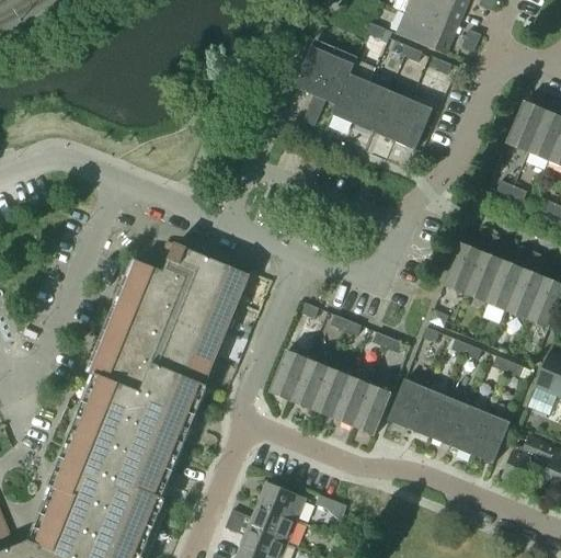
[(464,12),(434,0),(409,0),(404,11),(455,33),(464,12)]
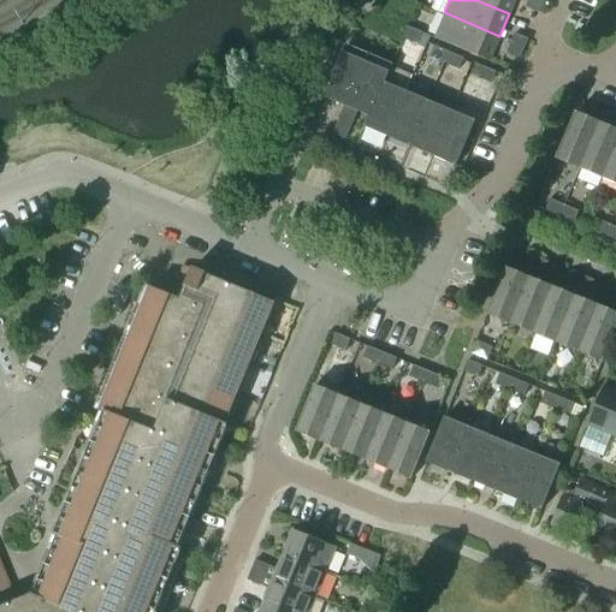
[(477,0),(509,13),(514,0),(477,0)]
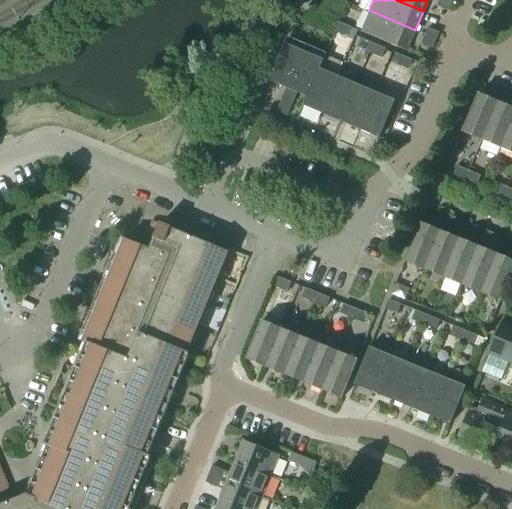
[(448,8),(451,1),(449,0),(438,0),(437,3),(448,8)]
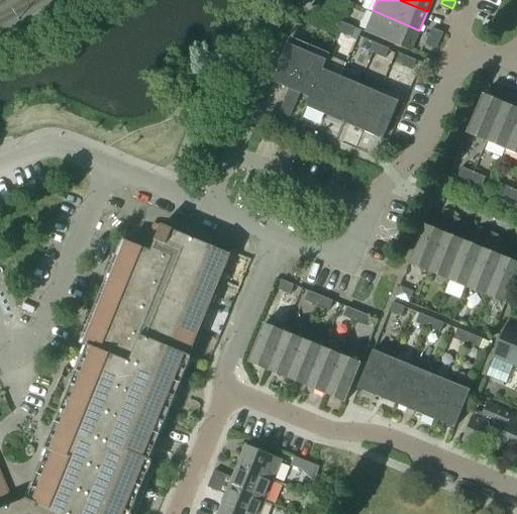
[(410,49),(419,30),(373,10),(365,30),(410,49)]
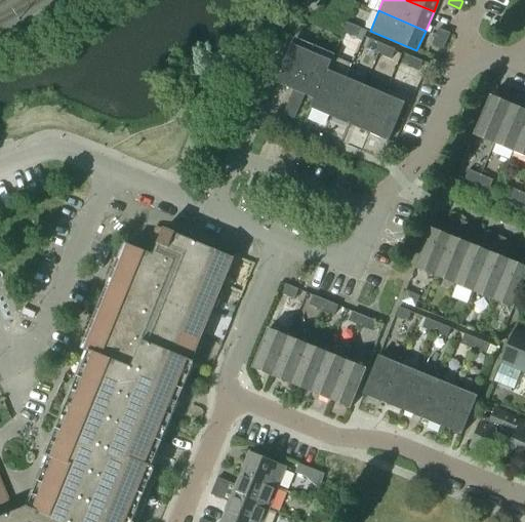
[(356,36),(360,27),(347,22),(342,31),(356,36)]
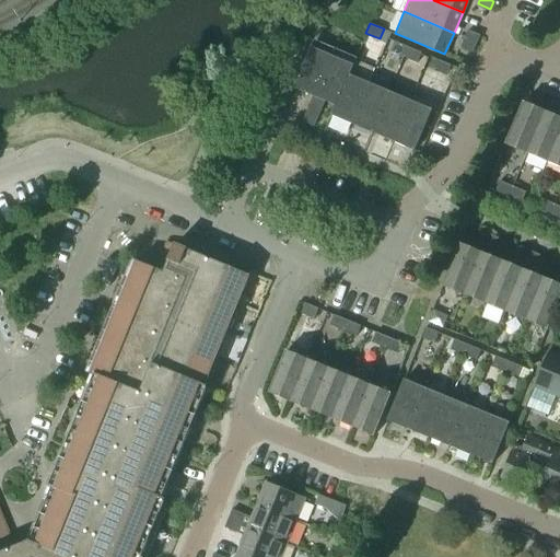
[(476,42),(479,34),(467,28),(464,37),(476,42)]
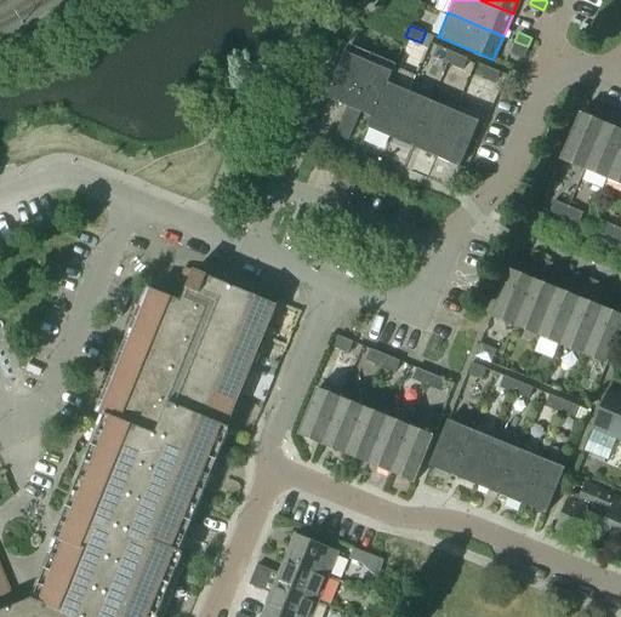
[(524,56),(528,46),(514,41),(511,50),(524,56)]
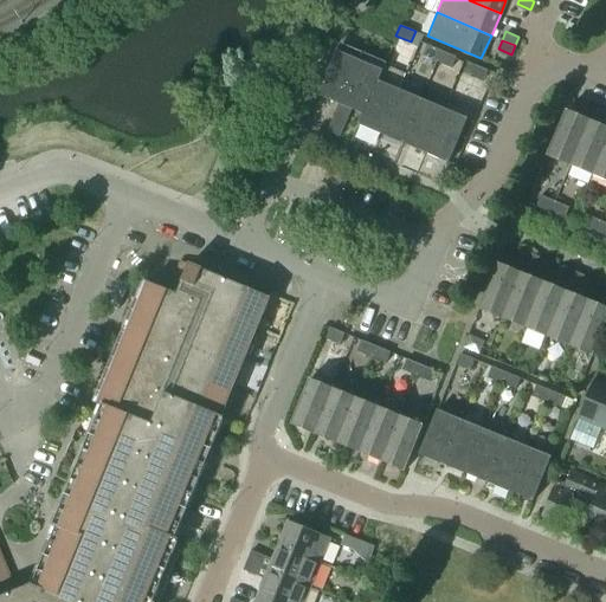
[(437,60),(442,50),(427,43),(423,54),(437,60)]
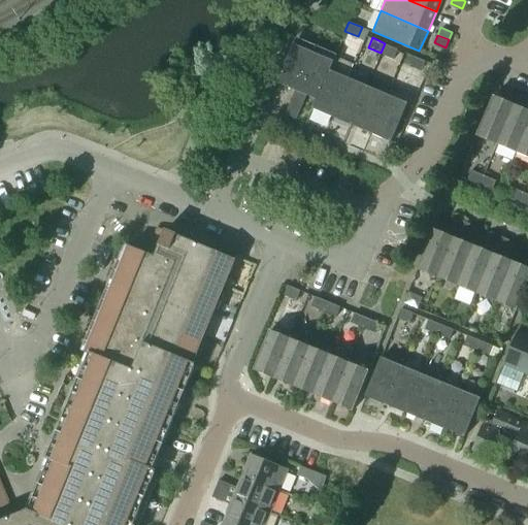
[(316,98),(328,68),(329,69),(333,60),(292,42),(275,81),(294,89),(284,113),(295,118),(305,94),(315,97),(316,98)]
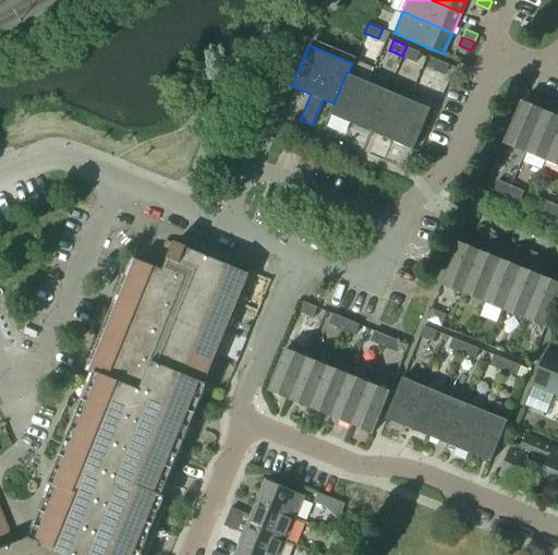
[(414,61),(419,51),(407,46),(402,56),(414,61)]
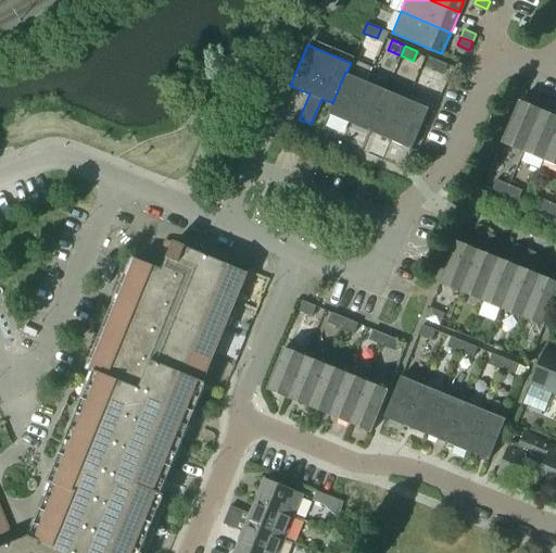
[(442,73),(446,63),(433,58),(429,67),(442,73)]
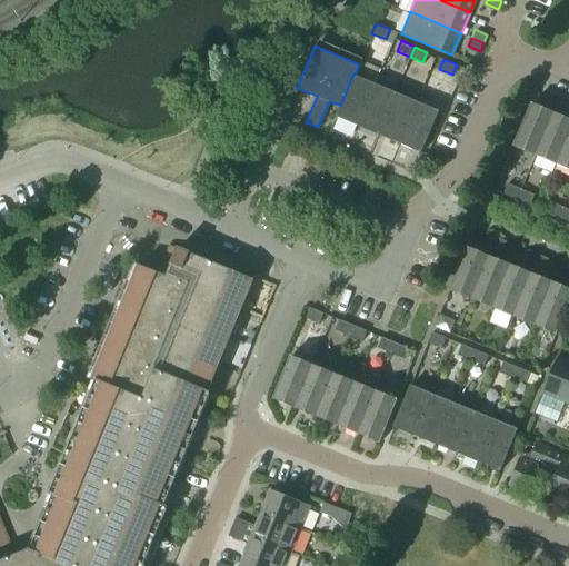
[(375,82),(355,75),(353,73),(340,106),(339,105),(335,115),(357,125),(375,82)]
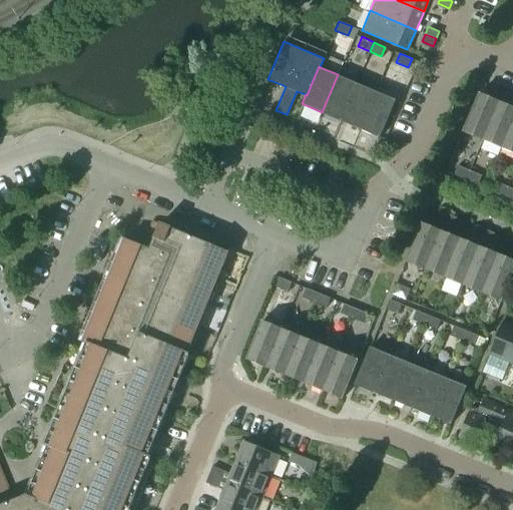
[(341,120),(357,83),(338,74),(322,112),(341,120)]
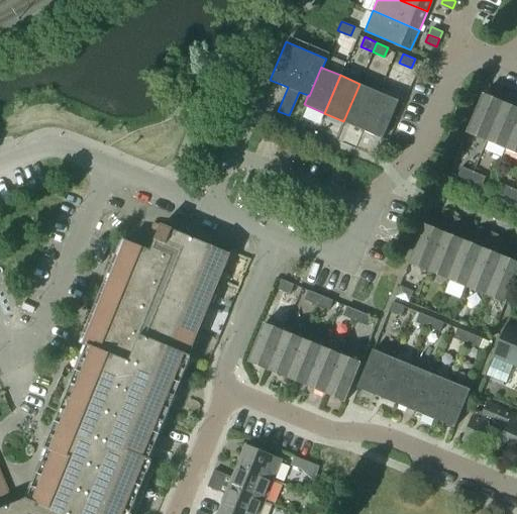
[(363,129),(378,91),(359,84),(343,121),(363,129)]
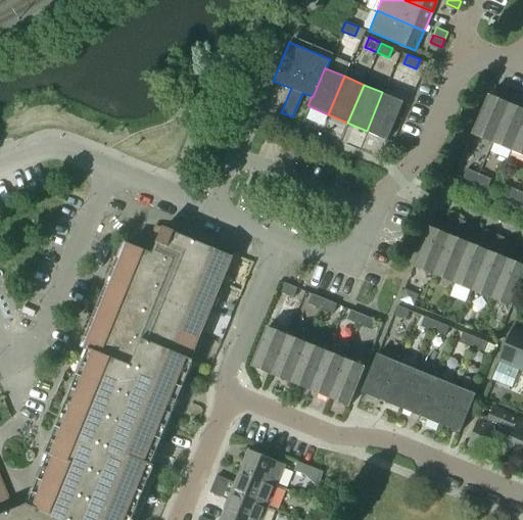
[(386,139),(402,101),(382,92),(367,131),(386,139)]
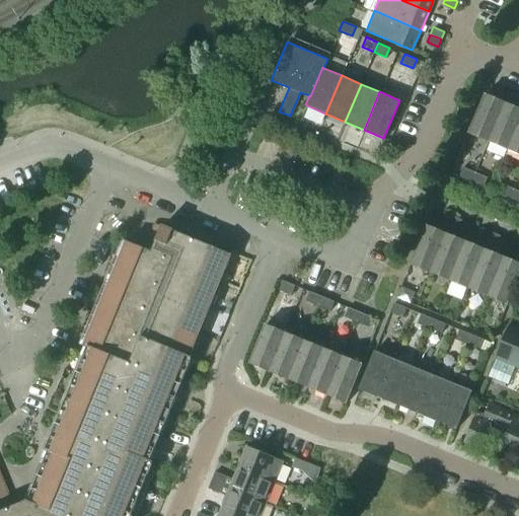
[(488,140),(504,102),(484,93),(467,132),(488,140)]
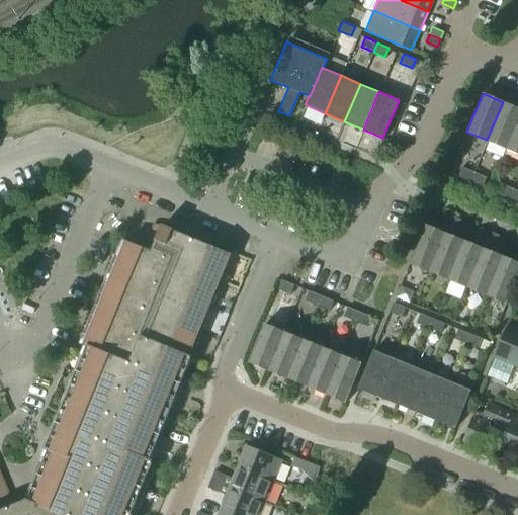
[(506,148),(517,118),(517,108),(503,102),(487,140),(506,148)]
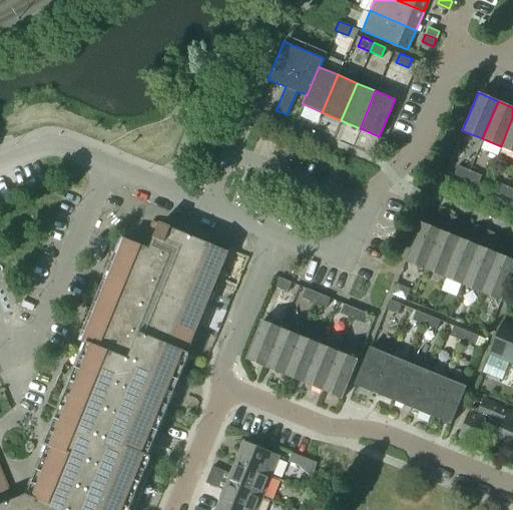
[(512,151),(512,117),(501,146),(512,151)]
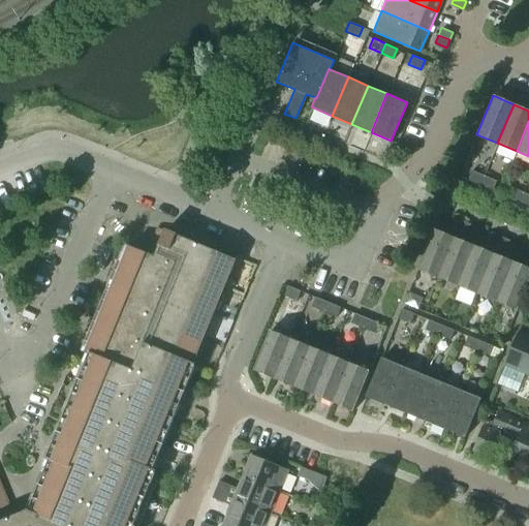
[(479,184),(484,175),(471,169),(467,179),(479,184)]
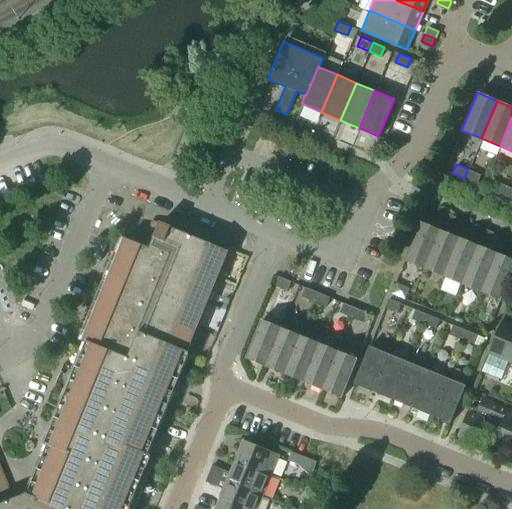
[(476,183),(480,174),(468,169),(464,178),(476,183)]
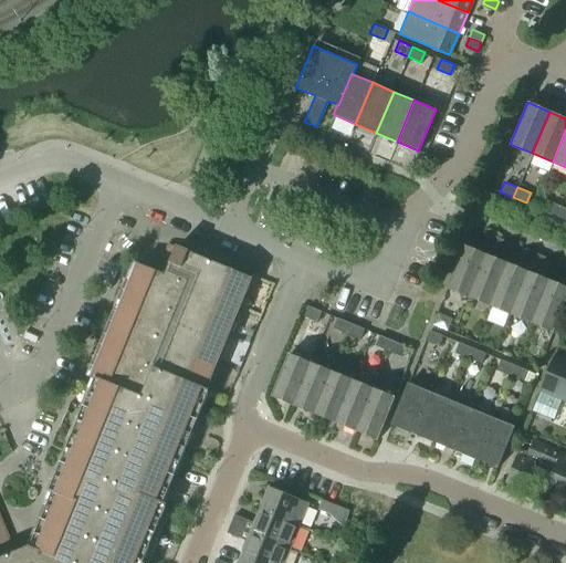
[(555,215),(559,205),(546,199),(542,209),(555,215)]
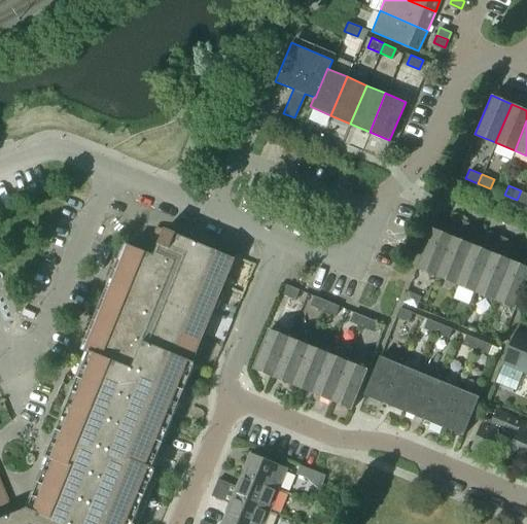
[(526,204),(526,193),(521,190),(517,200),(526,204)]
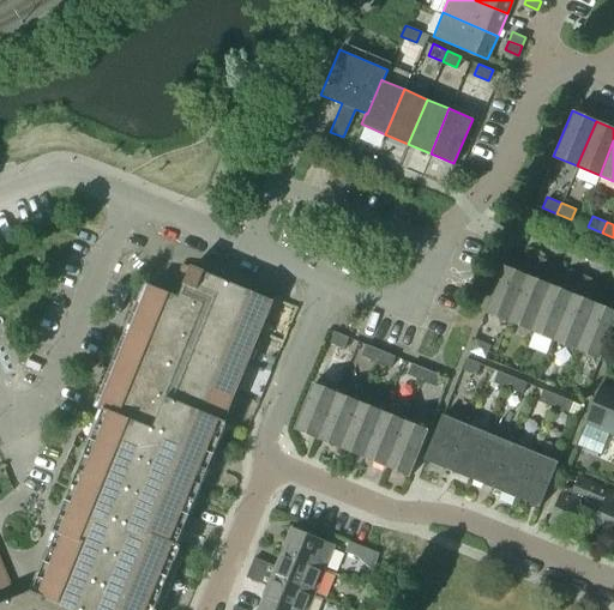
[(529,269),(535,254),(524,249),(518,264),(529,269)]
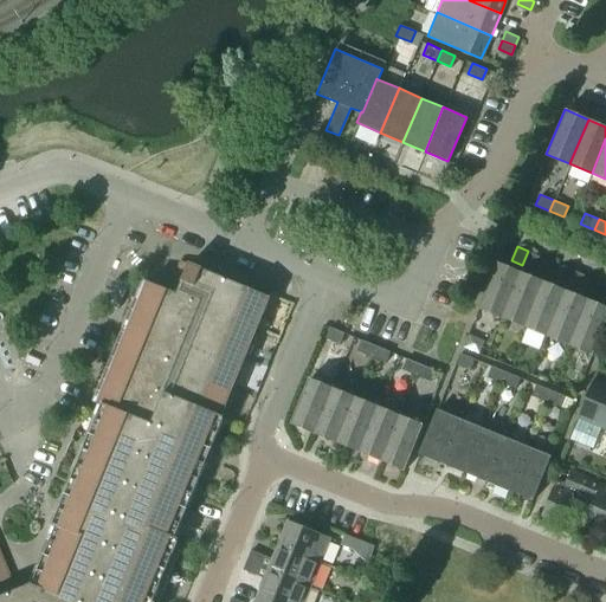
[(533,270),(539,256),(528,251),(522,265),(533,270)]
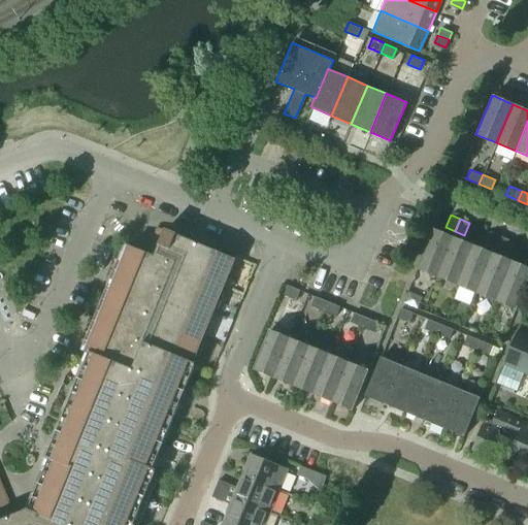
[(132,524),(139,506),(133,504),(141,482),(149,485),(155,469),(152,467),(158,454),(151,451),(160,429),(167,431),(178,401),(172,399),(182,375),(188,379),(195,363),(192,361),(197,348),(191,345),(199,323),(206,326),(219,296),(211,293),(221,271),(228,273),(234,258),(157,226),(151,241),(158,244),(154,255),(128,244),(122,261),(129,263),(120,286),(112,283),(100,313),(107,316),(98,337),(92,334),(85,351),(88,352),(81,366),(89,369),(79,392),(73,389),(61,419),(68,422),(59,444),(52,440),(45,457),(48,458),(42,471),(50,474),(40,497),(34,494),(28,509),(13,514),(0,482),(0,524),(132,524)]
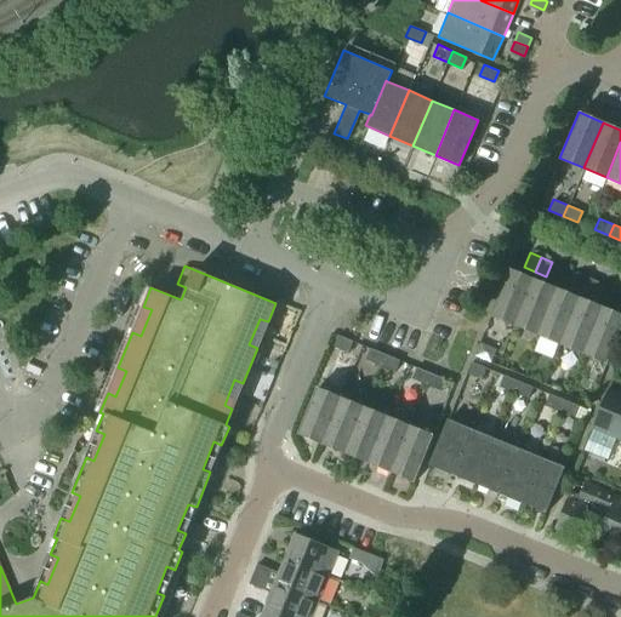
[(514,324),(533,279),(508,269),(490,314),(514,324)]
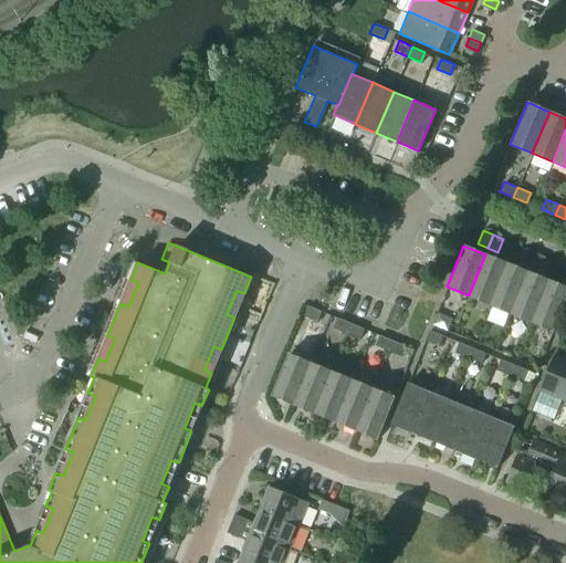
[(530,266),(535,251),(525,248),(520,261),(530,266)]
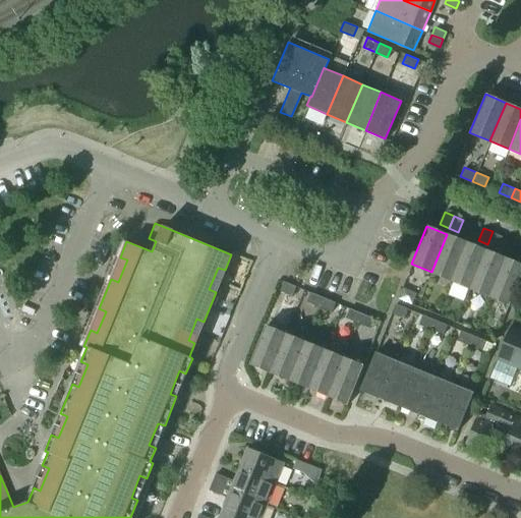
[(497,247),(502,235),(493,231),(487,244),(497,247)]
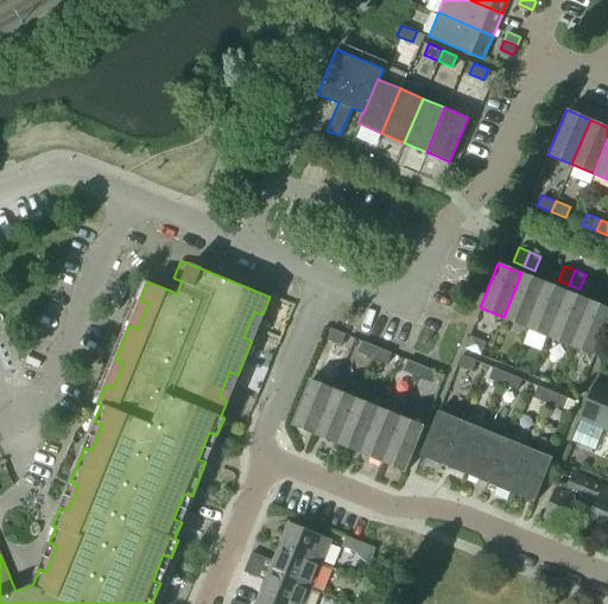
[(525,326),(543,281),(521,273),(504,317),(525,326)]
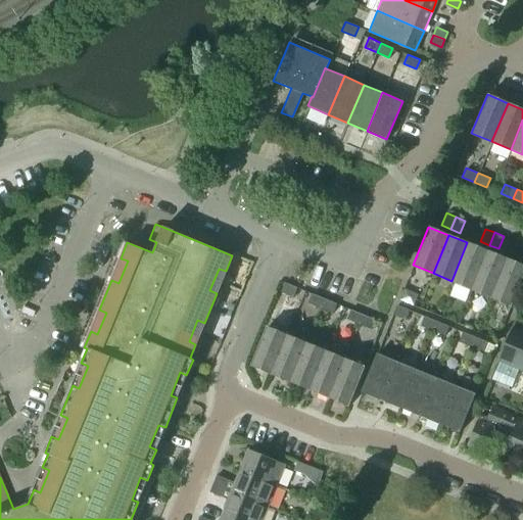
[(472,289),(487,250),(467,242),(452,281),(472,289)]
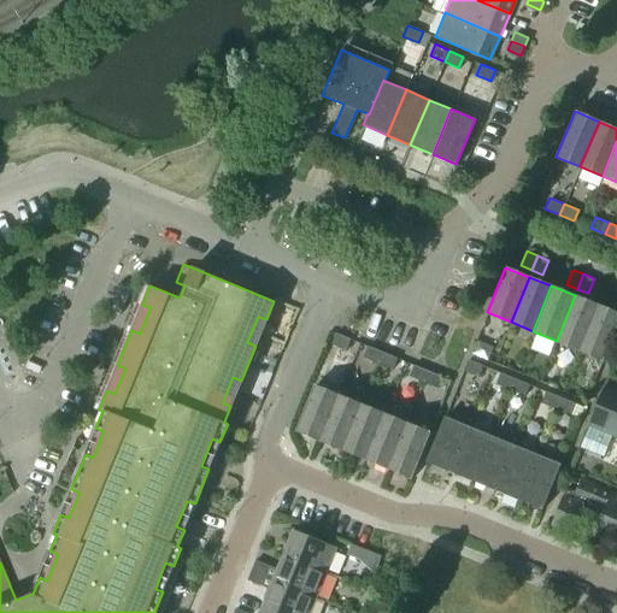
[(579,349),(597,305),(575,295),(557,341),(579,349)]
